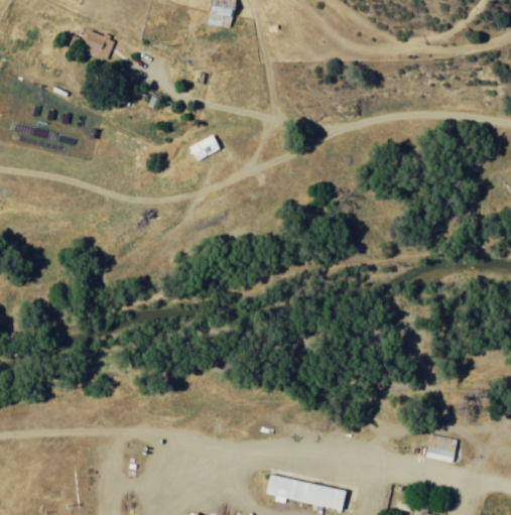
[(213,0),(235,0),(230,30),(208,27),(213,0)]
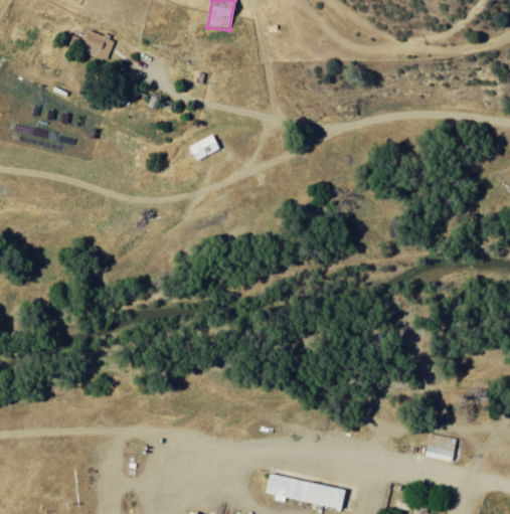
[(81,49),(89,32),(115,42),(108,59),(81,49)]
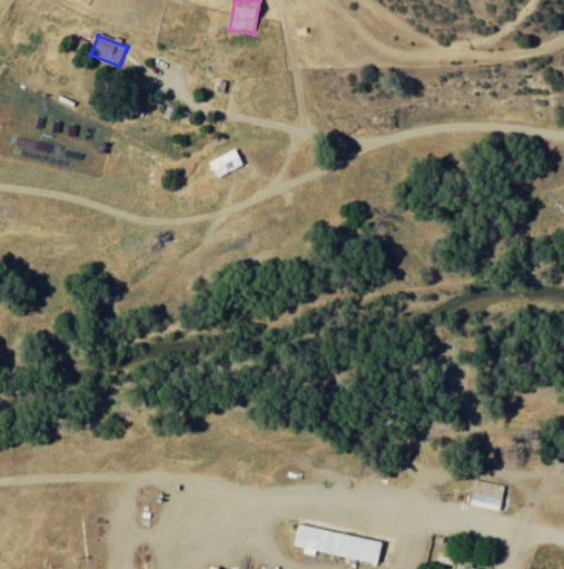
[(209,165),(236,151),(245,168),(219,183),(209,165)]
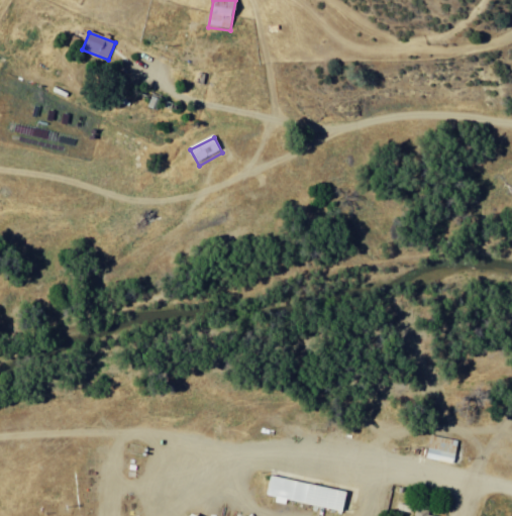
[(432,435),(457,440),(453,463),(427,457),(432,435)]
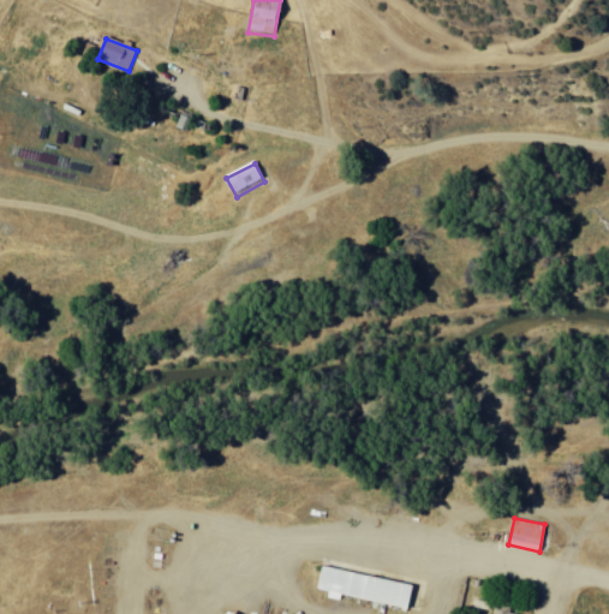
[(314,588),(320,558),(427,583),(421,612),(314,588)]
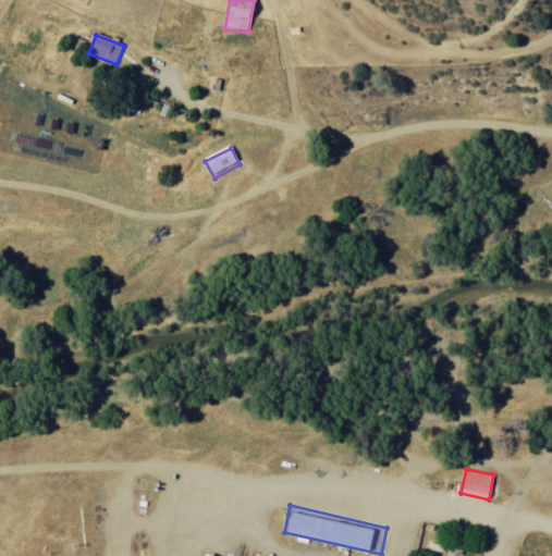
All buildings are outlined.
